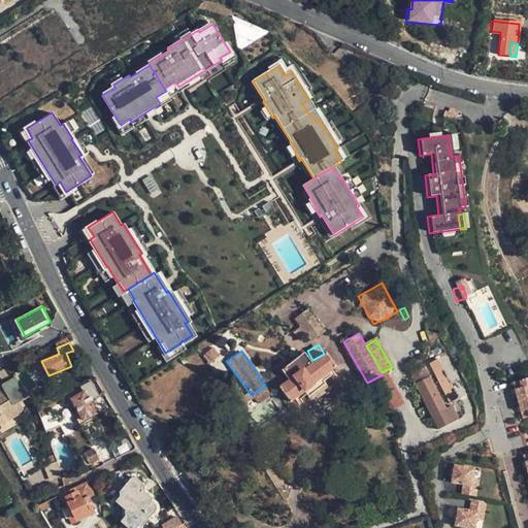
[(471,391),(451,352),(428,363),(449,403),(471,391)]
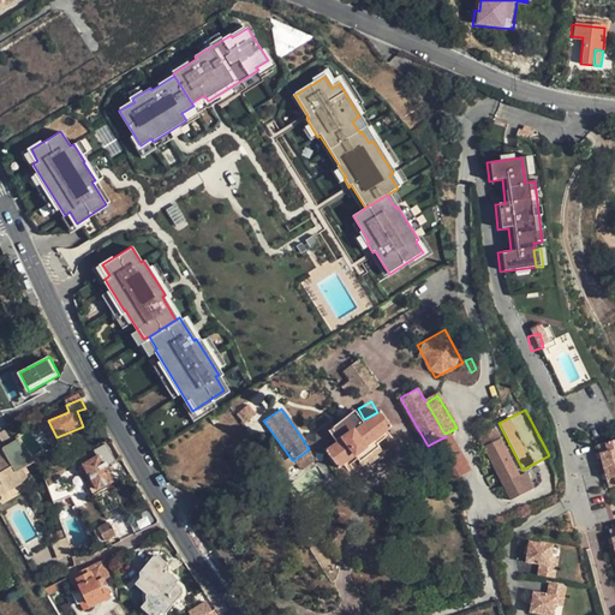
[(376,440),(393,429),(381,411),(365,423),(356,411),(329,429),(338,442),(326,451),(339,469),(357,455),(360,460),(381,446),(376,440)]
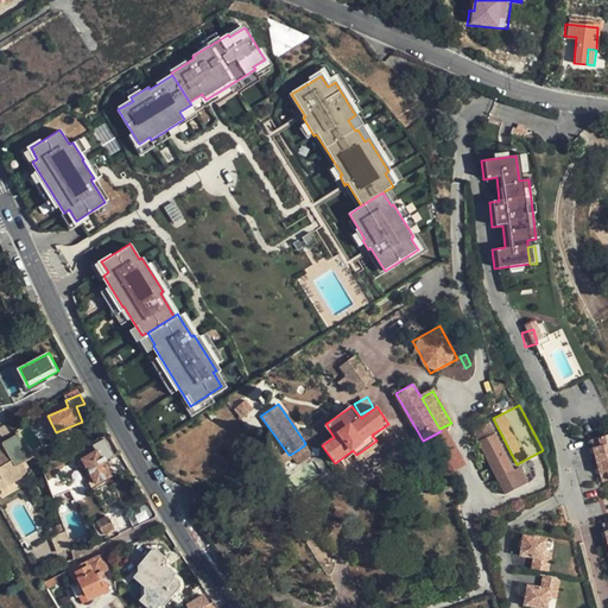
[(527,483),(519,467),(512,470),(488,423),(472,430),(504,494),(527,483)]
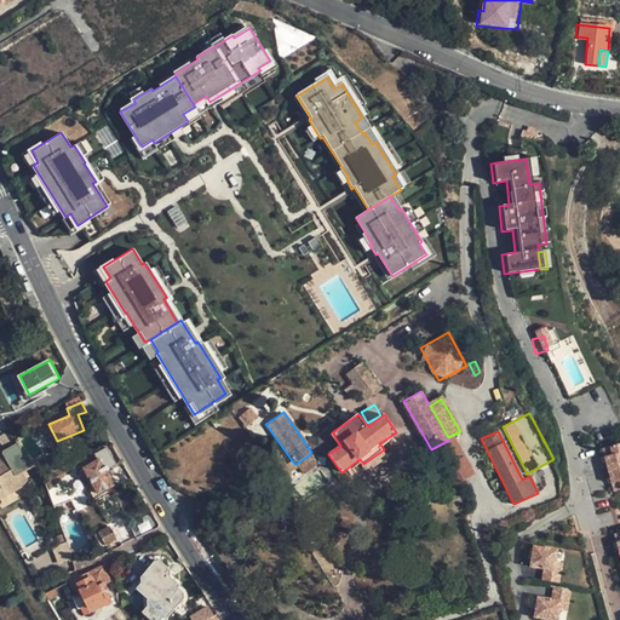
[(455,437),(435,449),(457,488),(478,476),(455,437)]
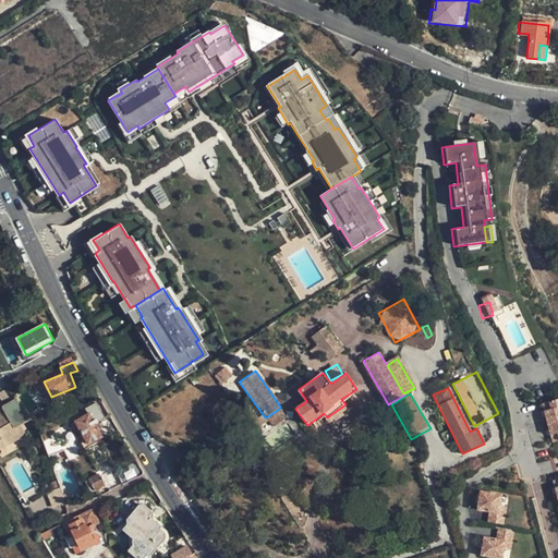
[(100,432),(92,417),(102,411),(95,398),(84,404),(87,410),(75,417),(87,439),(100,432)]
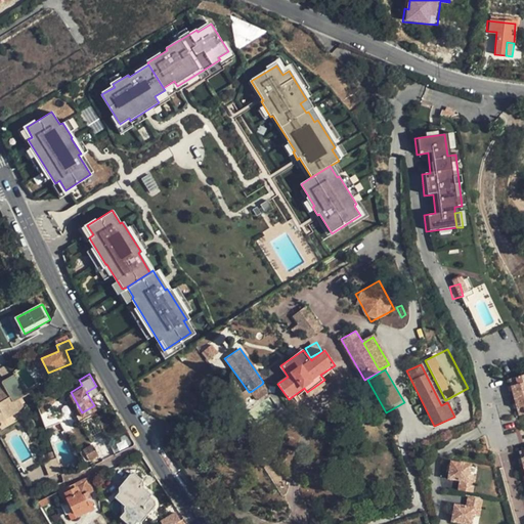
[(523,375),(511,379),(516,397),(523,394),(523,375)]
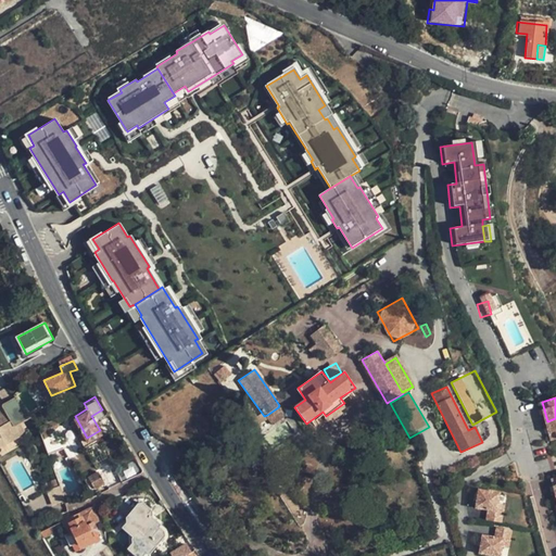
[(27,421),(34,417),(20,400),(11,404),(9,402),(0,406),(0,420),(3,427),(2,428),(10,443),(32,431),(27,421)]
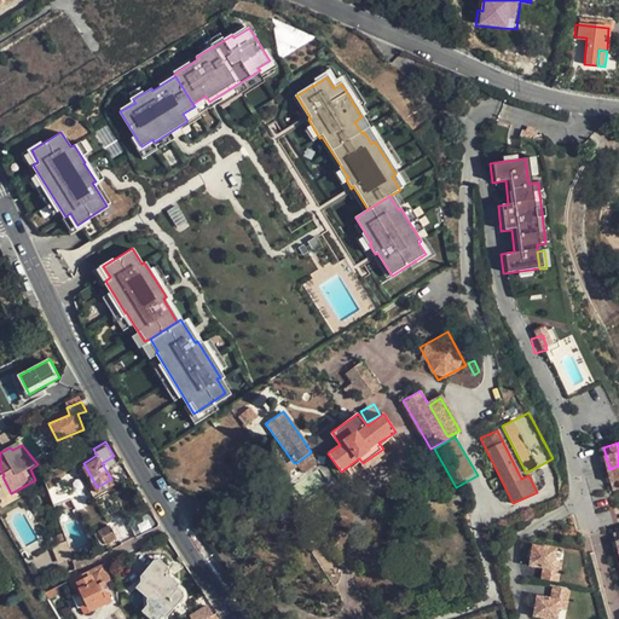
[(310,453),(298,462),(304,472),(317,463),(310,453)]
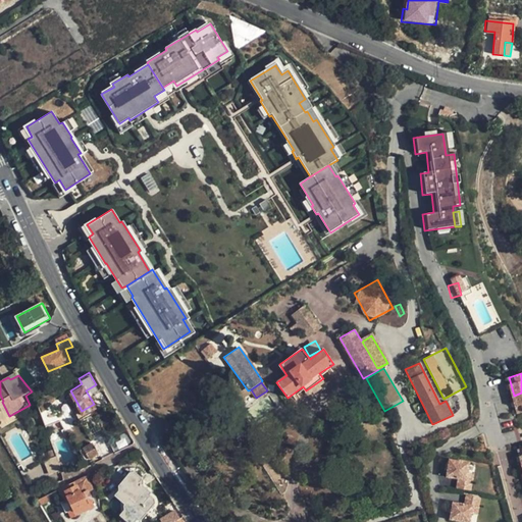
[(134,441),(126,429),(108,439),(114,452),(134,441)]
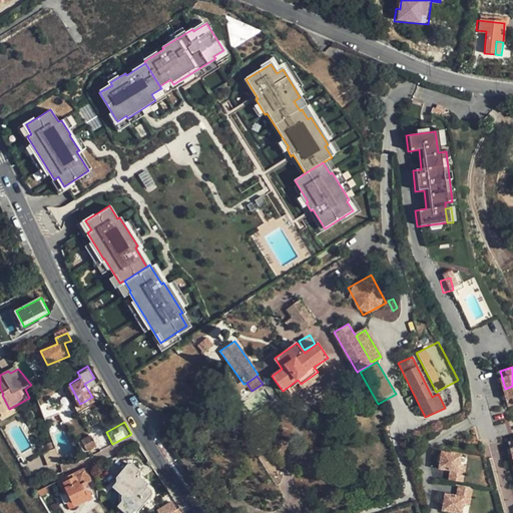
[(100,442),(94,432),(80,440),(86,450),(100,442)]
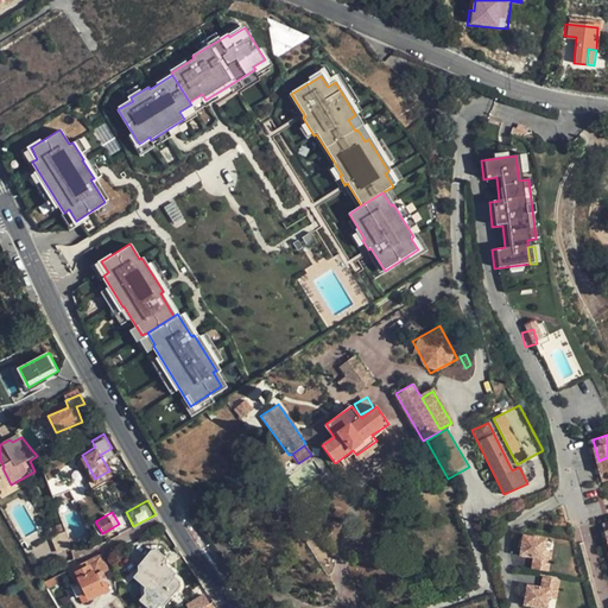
[(56,556),(74,549),(68,531),(50,538),(56,556)]
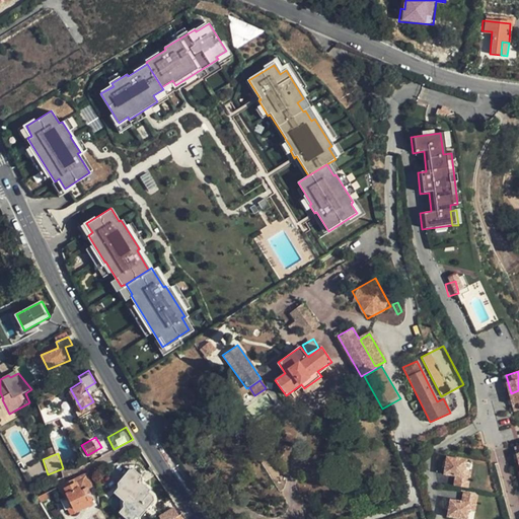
[(471,460),(451,457),(448,474),(460,476),(468,478),(471,460)]
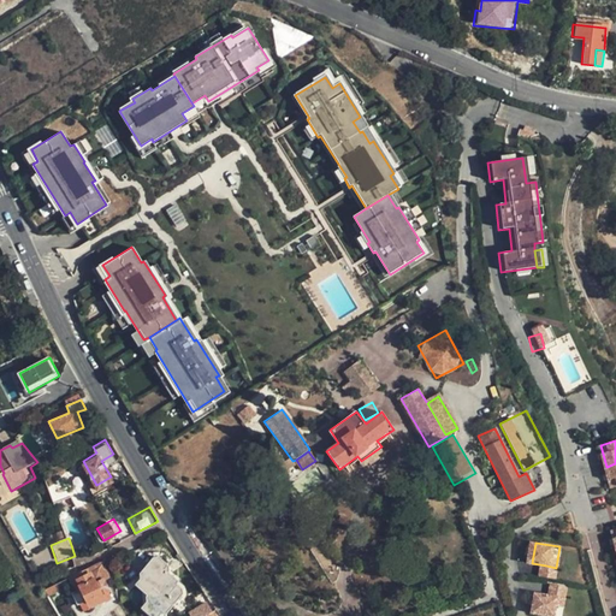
[(568,549),(560,546),(556,568),(564,569),(568,549)]
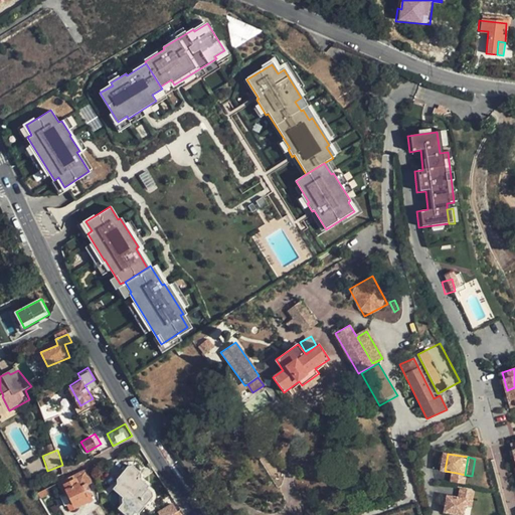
[(133,467),(128,468),(116,482),(116,487),(126,495),(121,501),(122,507),(132,514),(138,514),(151,498),(151,492),(146,488),(149,485),(142,478),(141,474),(133,467)]
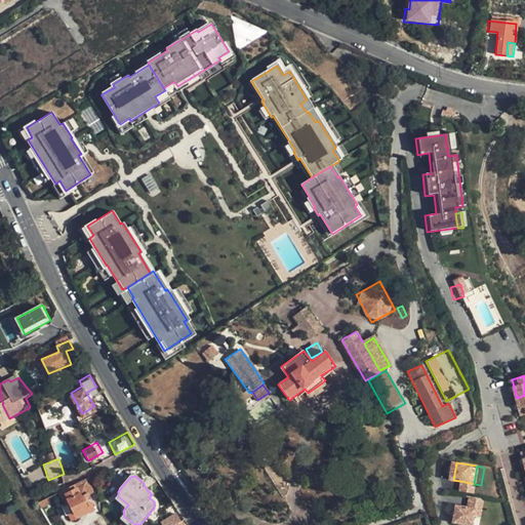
[(84,481),(73,486),(77,494),(64,501),(73,521),(86,515),(84,511),(91,508),(86,497),(91,494),(84,481)]
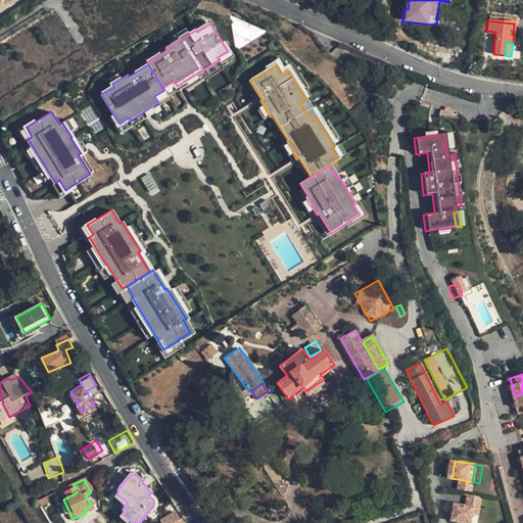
[(472,482),(464,480),(463,490),(477,493),(479,483),(472,482)]
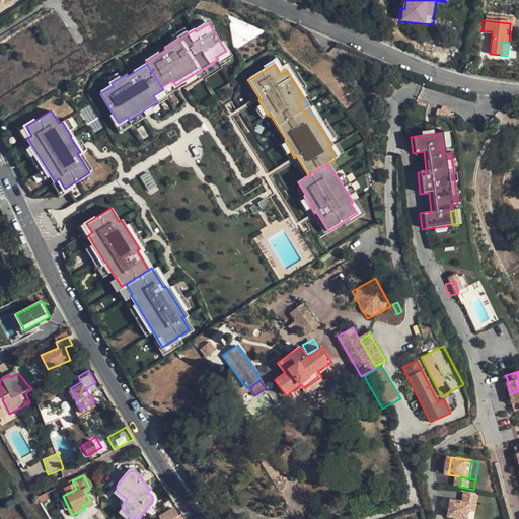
[(76,489),(72,480),(59,489),(63,496),(76,489)]
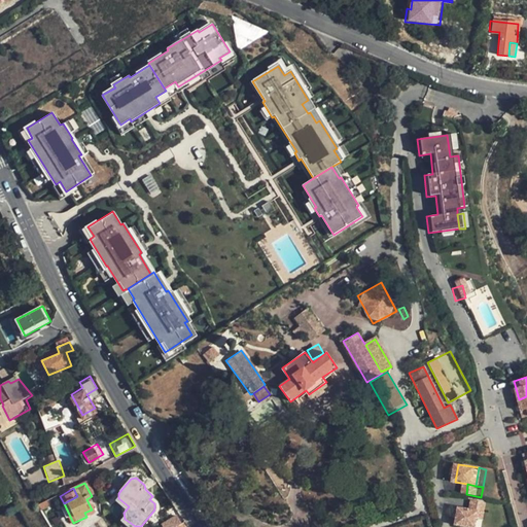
[(129,506),(118,498),(114,504),(119,510),(120,523),(119,525),(121,526),(139,526),(141,526),(135,526),(125,519),(124,513),(129,506)]
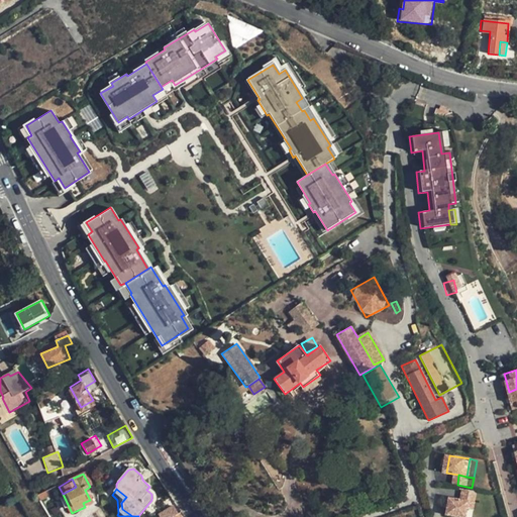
[(468,491),(466,500),(474,502),(481,503),(483,494),(468,491)]
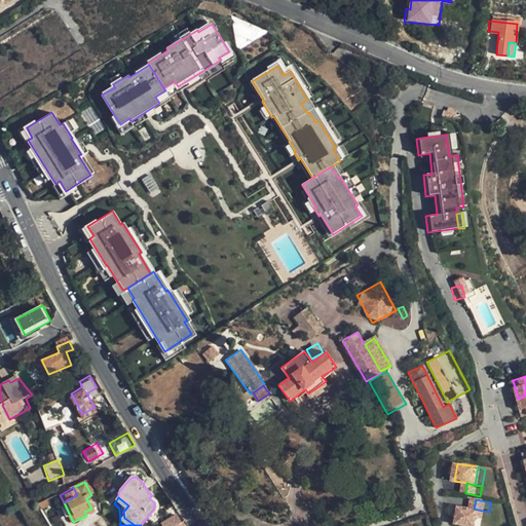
[(474,509),(462,508),(458,525),(464,525),(479,525),(482,511),(474,509)]
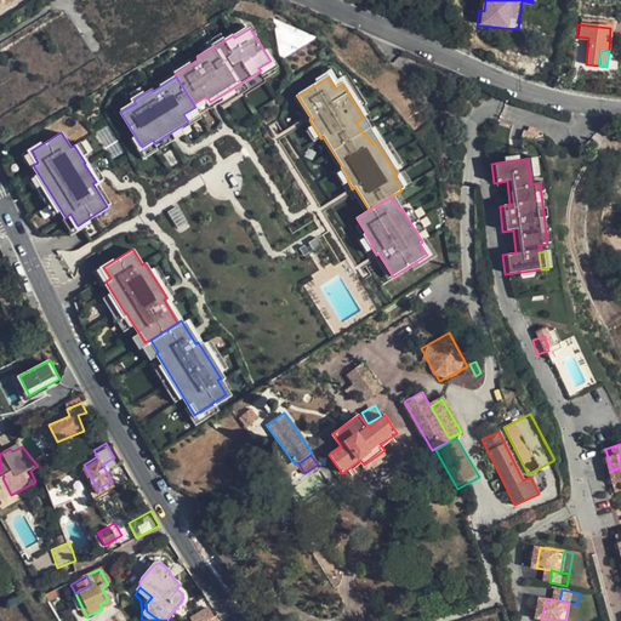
[(574,620),(577,604),(569,603),(565,620),(574,620)]
